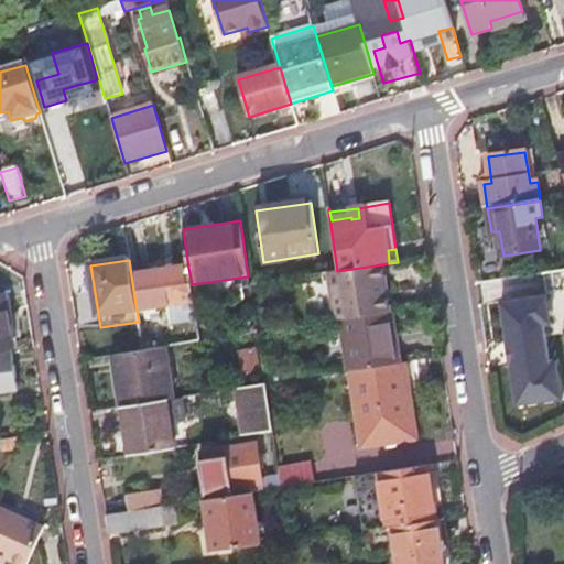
[(383,264),(337,271),(329,272),(336,321),(340,321),(391,313),(386,281),(377,282),(375,268),(383,267),(383,264)]
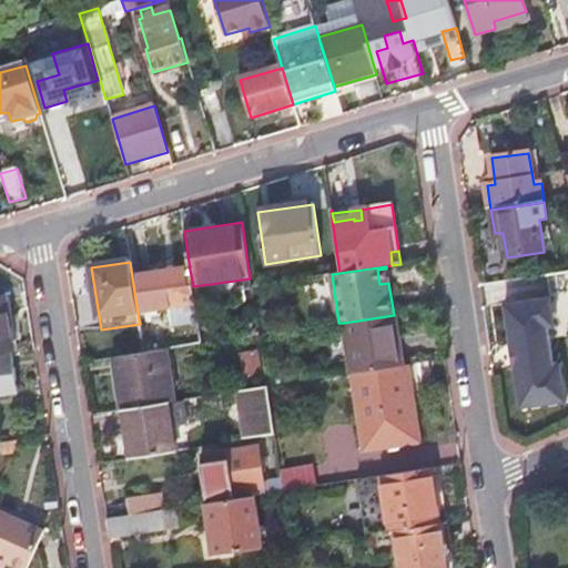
[(388,283),(386,269),(377,270),(379,284),(388,283)]
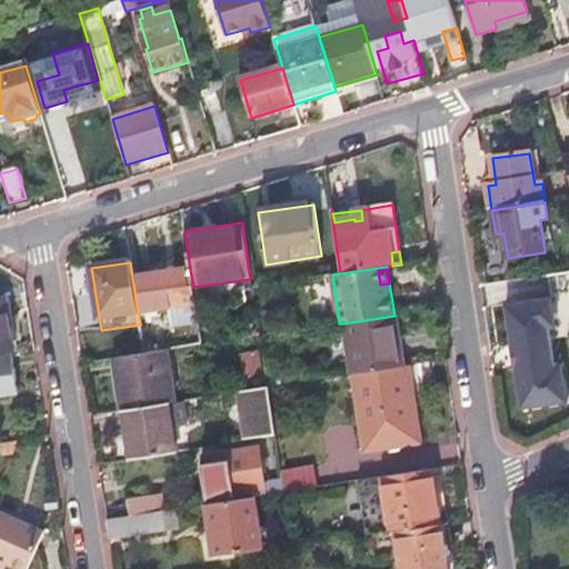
[(199,322),(193,287),(190,270),(132,278),(138,312),(171,308),(173,327),(199,322)]
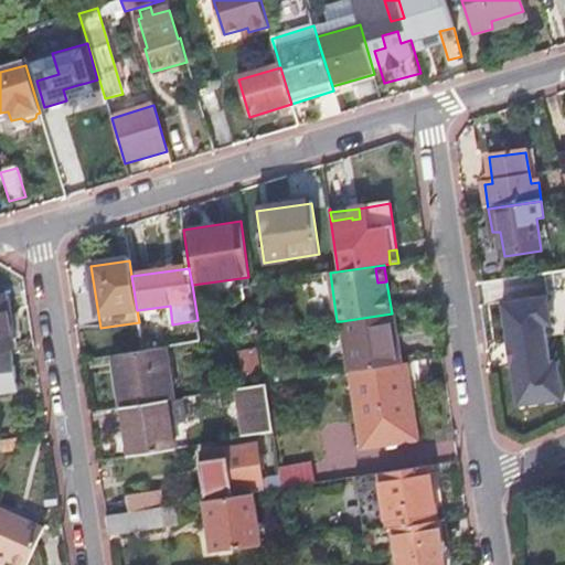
[(0,296),(0,353),(20,350),(11,295),(0,296)]
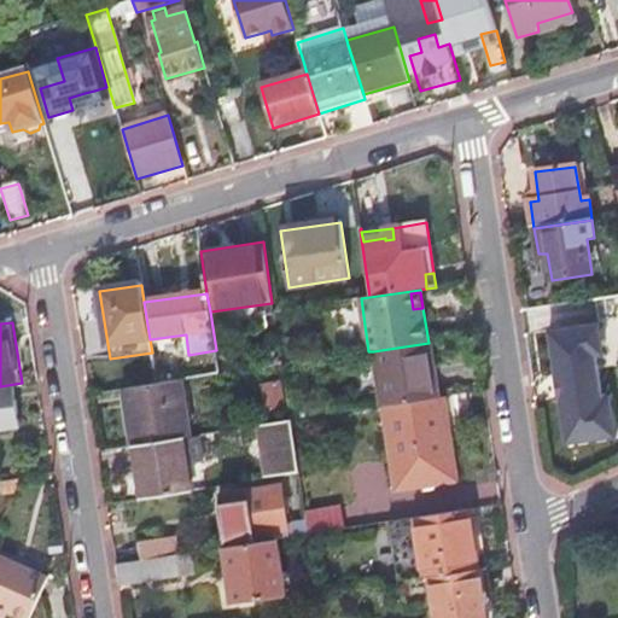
[(437,400),(429,343),(373,351),(383,407),(437,400)]
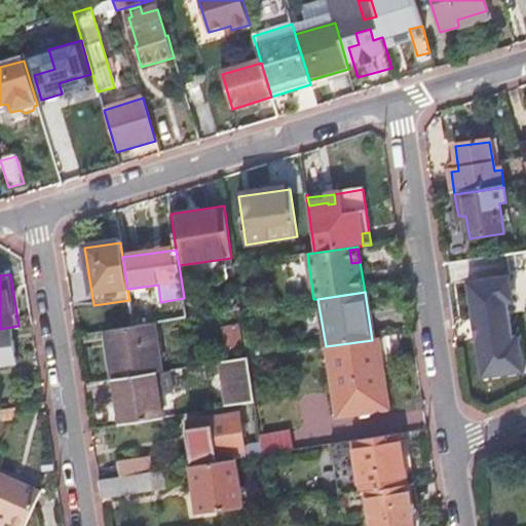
[(525,363),(525,327),(521,328),(518,310),(491,314),(493,333),(503,332),(509,366),(525,363)]
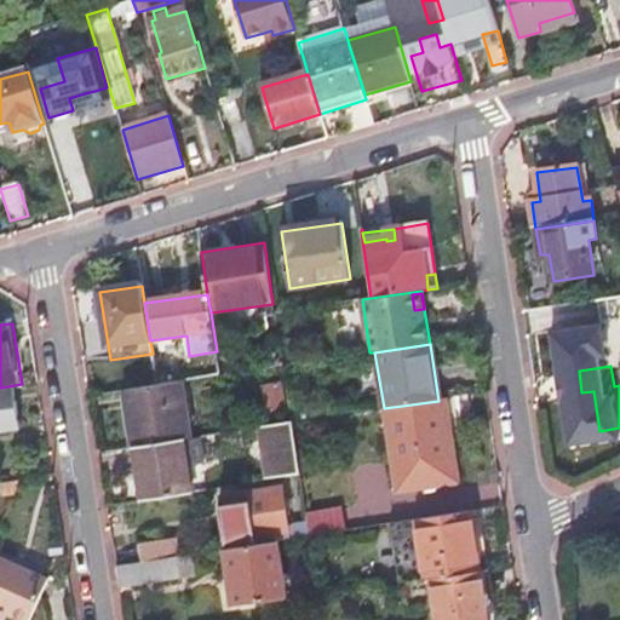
[(189,438),(179,383),(158,385),(124,391),(135,447),(183,440),(189,438)]
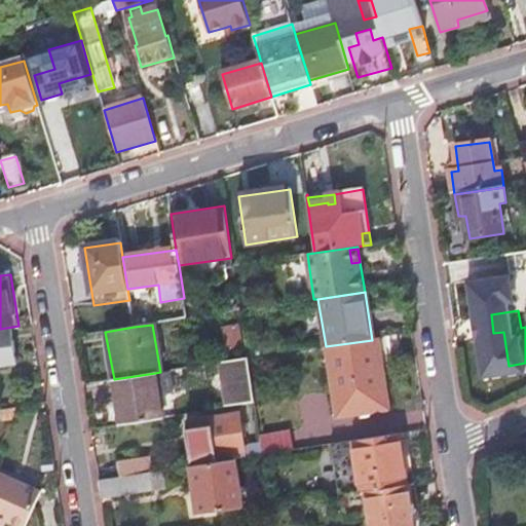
[(0,329),(0,367),(24,364),(19,326),(0,329)]
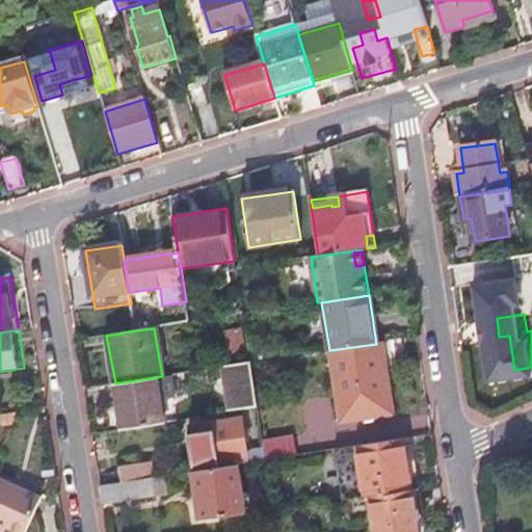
[(241,350),(239,330),(224,334),(228,352),(241,350)]
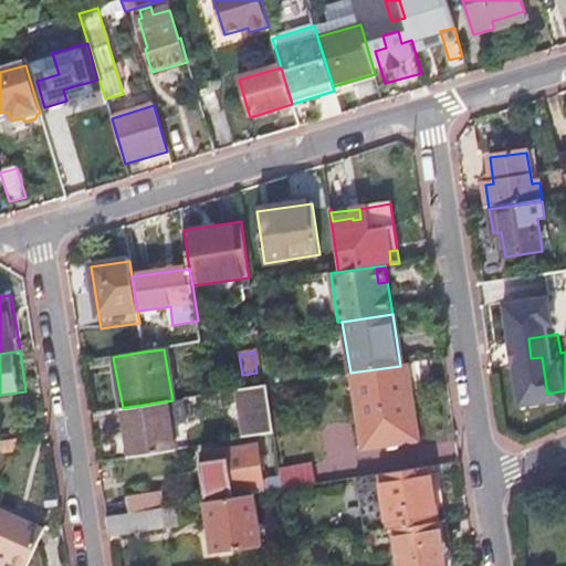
[(400,366),(350,373),(363,450),(417,441),(406,365),(400,366)]
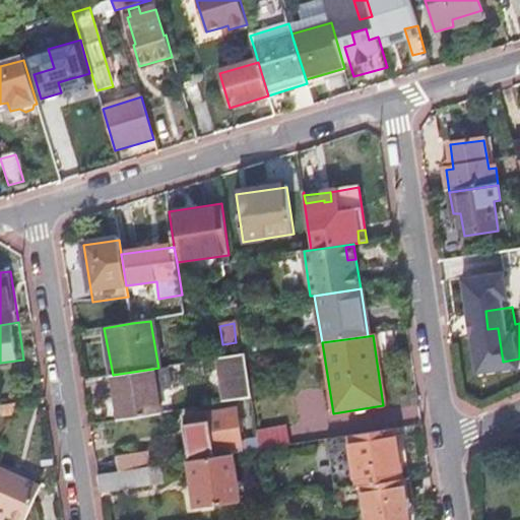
[(251,400),(245,354),(225,358),(233,403),(251,400)]
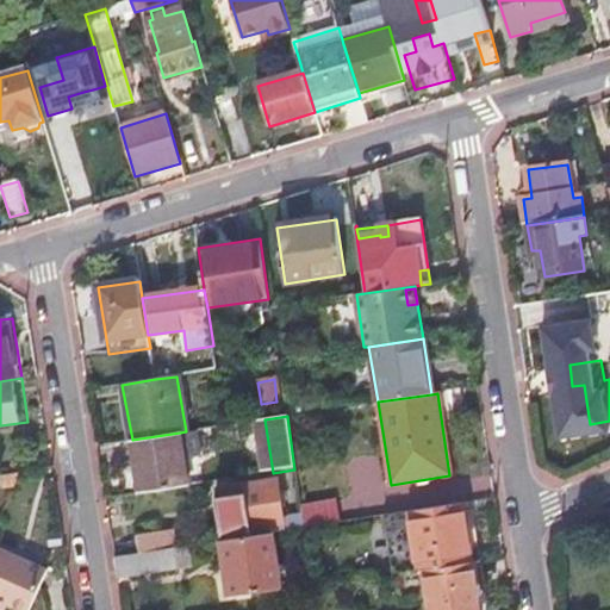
[(188,485),(180,433),(132,440),(141,492),(188,485)]
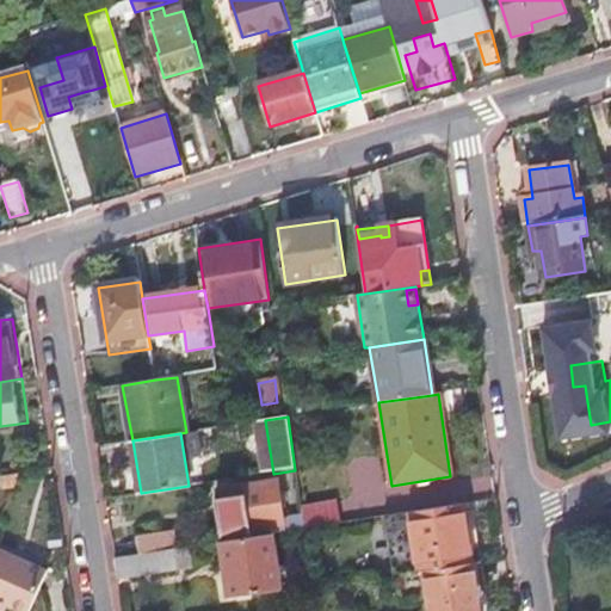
[(17,474),(1,475),(4,493),(12,492),(17,480),(20,473),(17,474)]
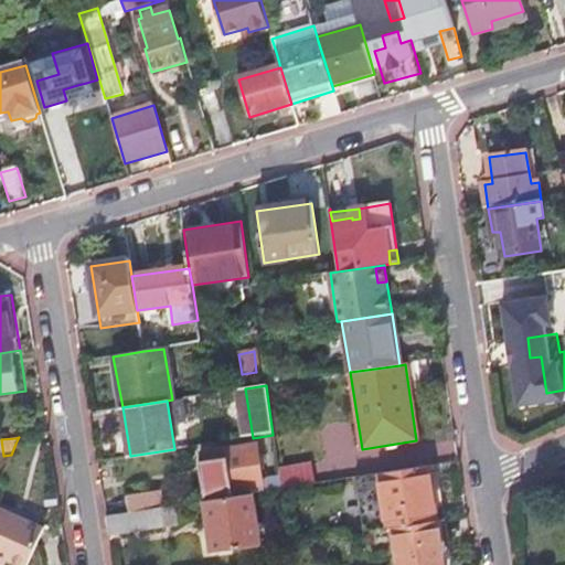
[(232,498),(253,494),(281,490),(278,476),(262,478),(257,444),(224,449),(225,458),(200,462),(205,502),(232,498)]
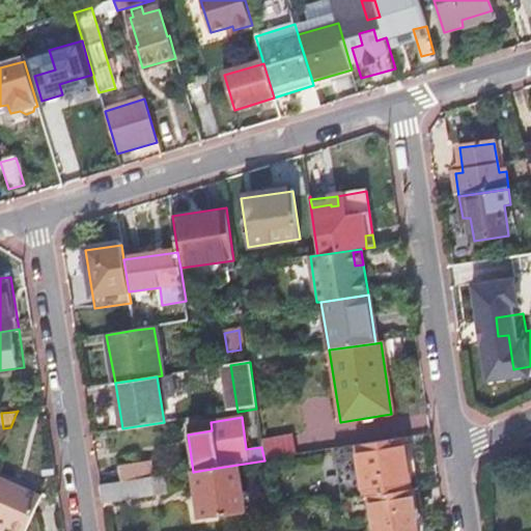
[(186,426),(188,435),(212,430),(211,422),(186,426)]
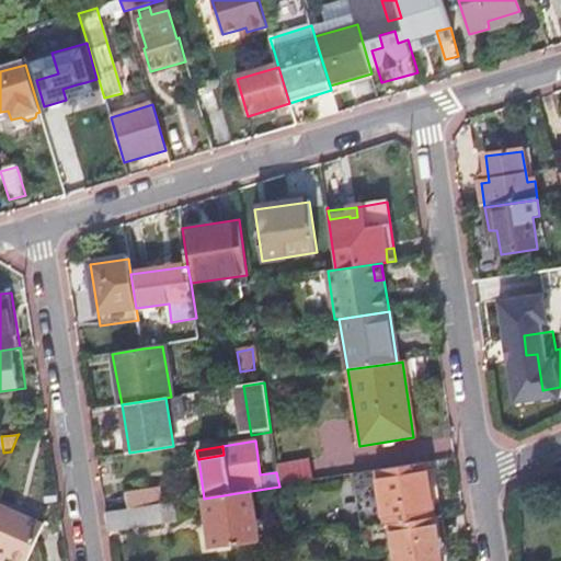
[(276,472),(279,487),(310,482),(307,464),(276,469),(276,472)]
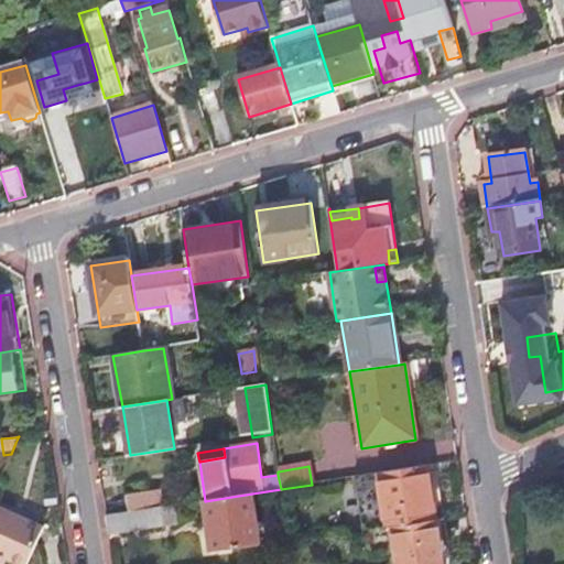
[(354,478),(361,532),(394,527),(437,520),(429,466),(354,478)]
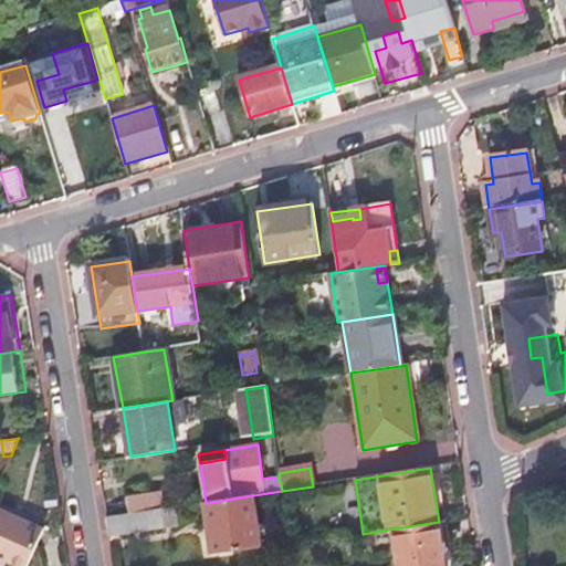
[(126,498),(129,514),(163,510),(160,492),(126,498)]
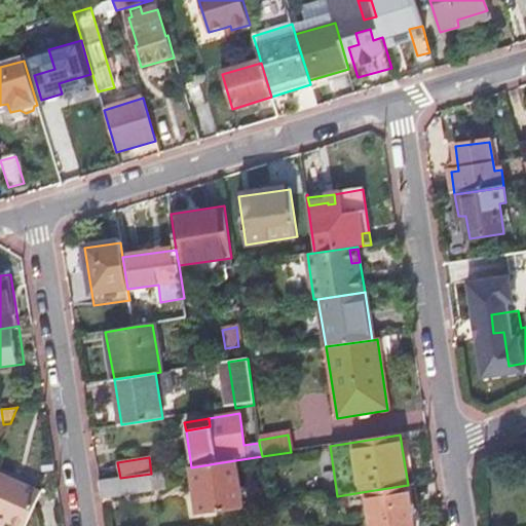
[(216,463),(191,467),(198,513),(241,506),(235,460),(216,463)]
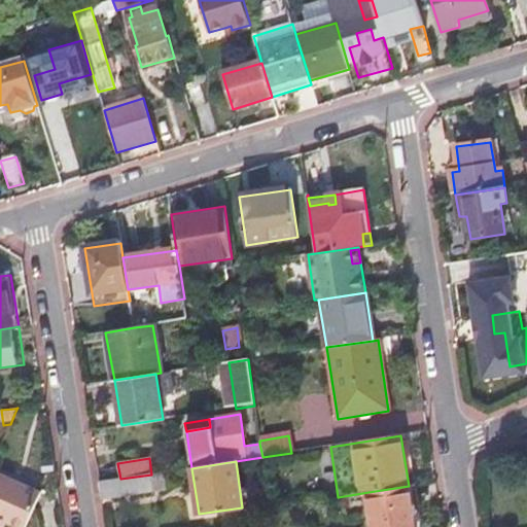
[(99,483),(101,499),(165,490),(163,472),(151,475),(120,479),(99,483)]
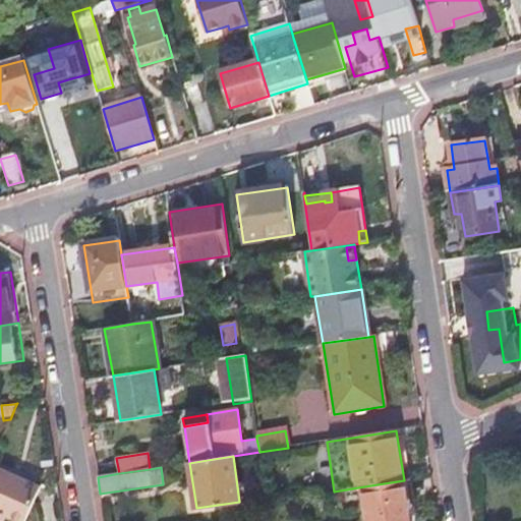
[(0,468),(0,512),(6,515),(18,520),(24,520),(41,487),(0,468)]
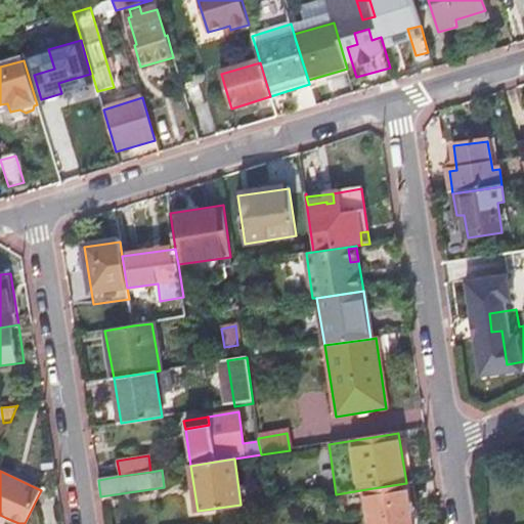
[(366,489),(370,523),(411,523),(406,483),(366,489)]
